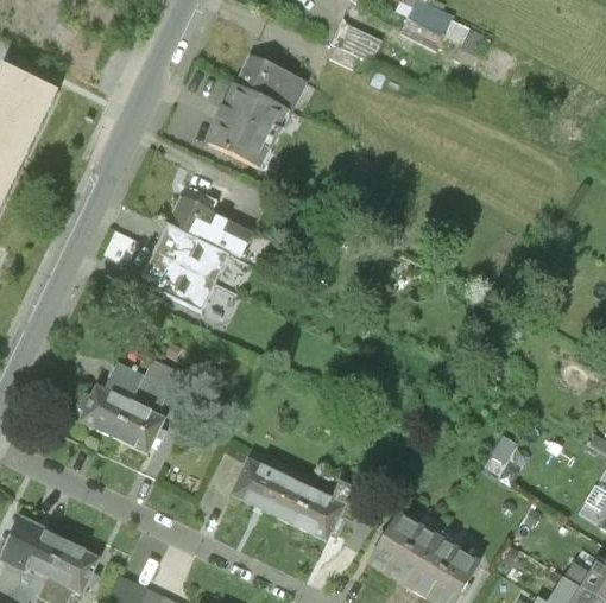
[(405,36),(437,51),(455,13),(427,0),(421,0),(405,36)]
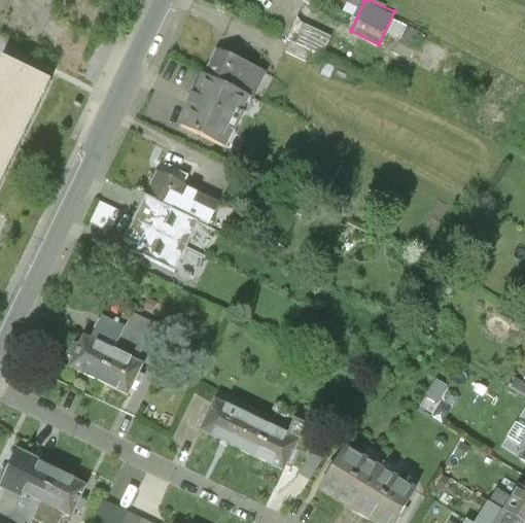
[(293,37),(313,46),(321,51),(330,33),(295,16),(286,34),(293,37)]
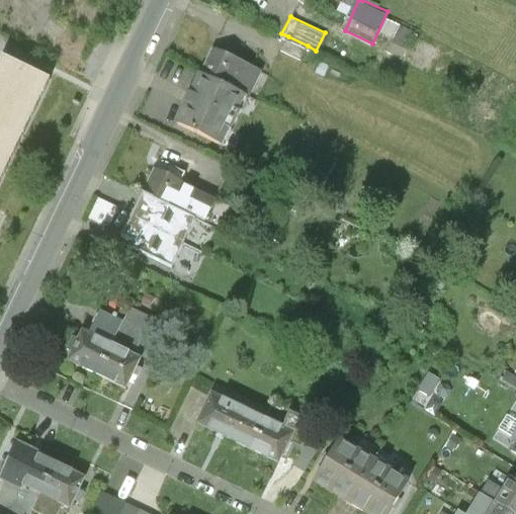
[(415,29),(400,23),(388,51),(402,58),(415,29)]
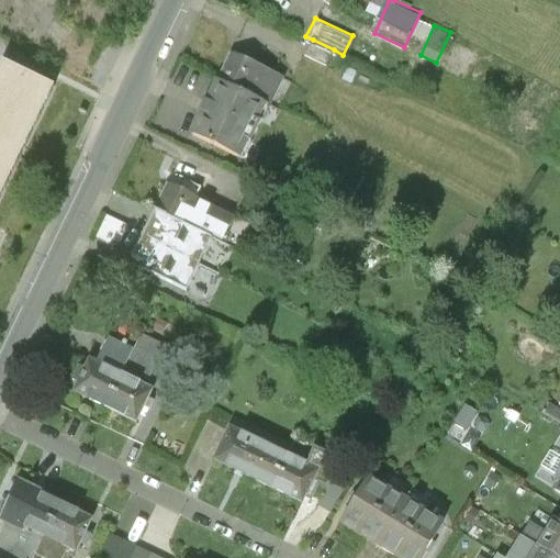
[(313,40),(306,53),(327,63),(334,49),(313,40)]
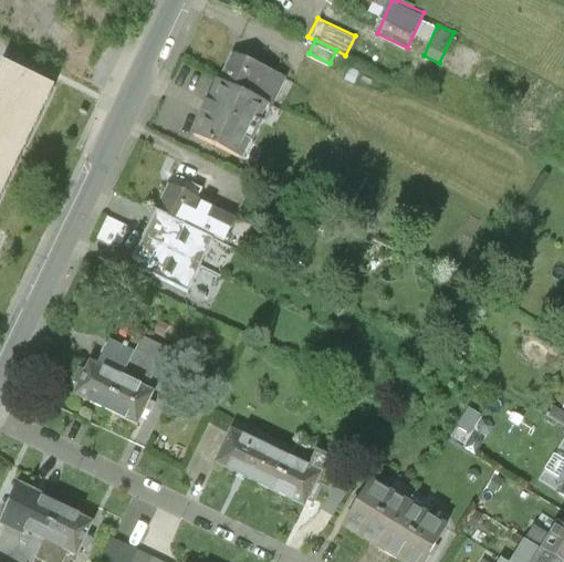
[(232,48),(218,76),(271,103),(285,73),(232,48)]
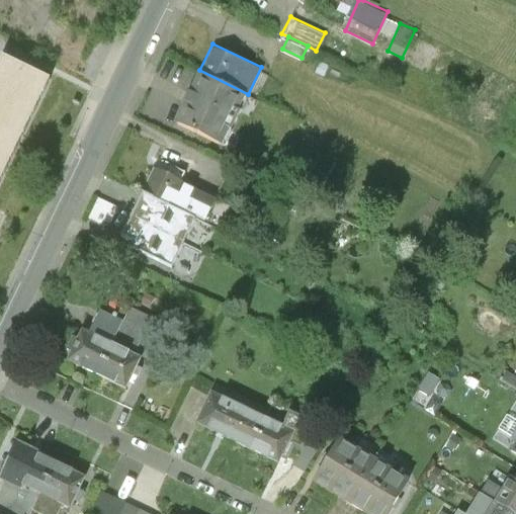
[(0,182),(51,77),(4,55),(0,62),(0,182)]
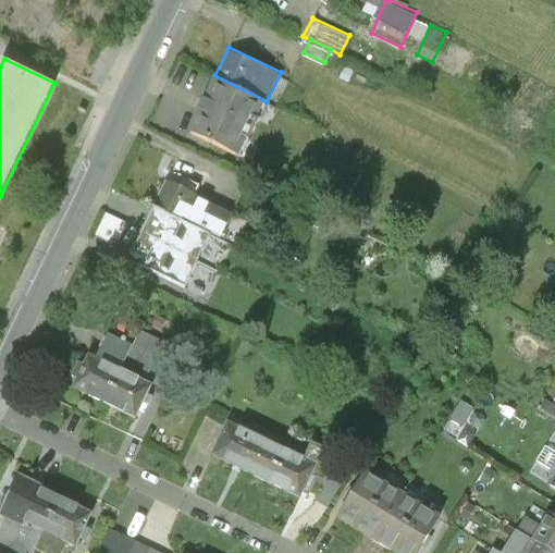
[(214,75),(211,73),(185,126),(241,154),(267,101),(214,75)]
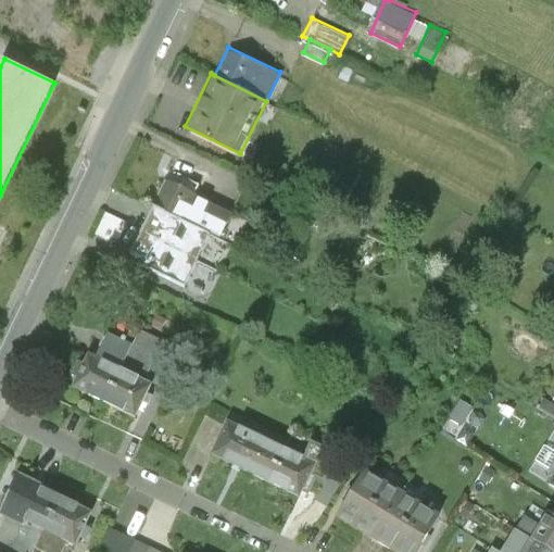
[(164,177),(151,204),(180,218),(219,237),(233,210),(164,177)]
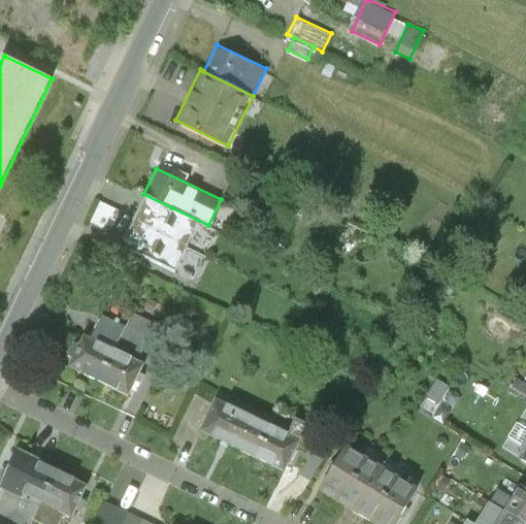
[(143,194),(123,236),(151,250),(171,207),(143,194)]
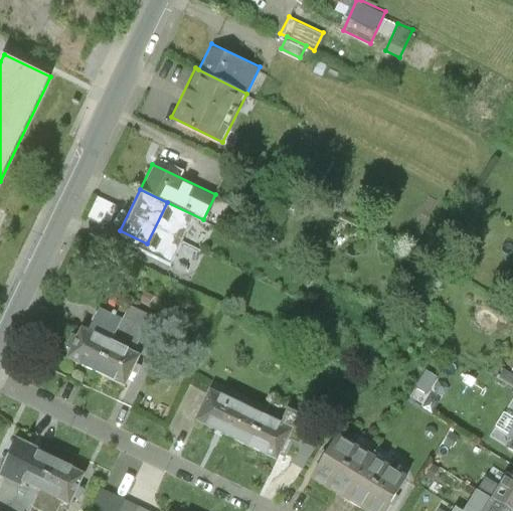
[(206,265),(172,248),(161,271),(196,288),(206,265)]
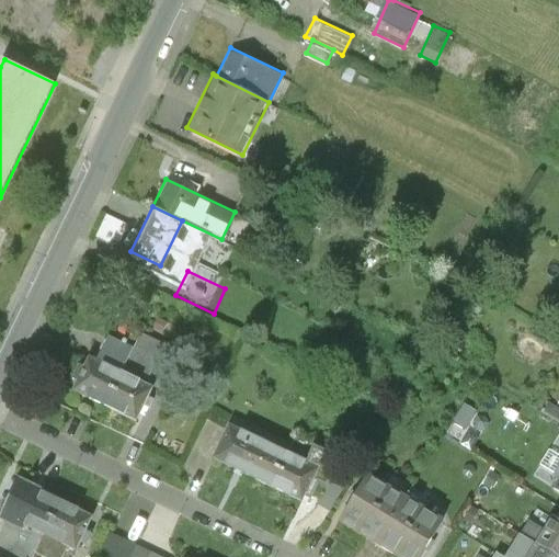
[(141,329),(134,344),(122,370),(146,381),(166,340),(141,329)]
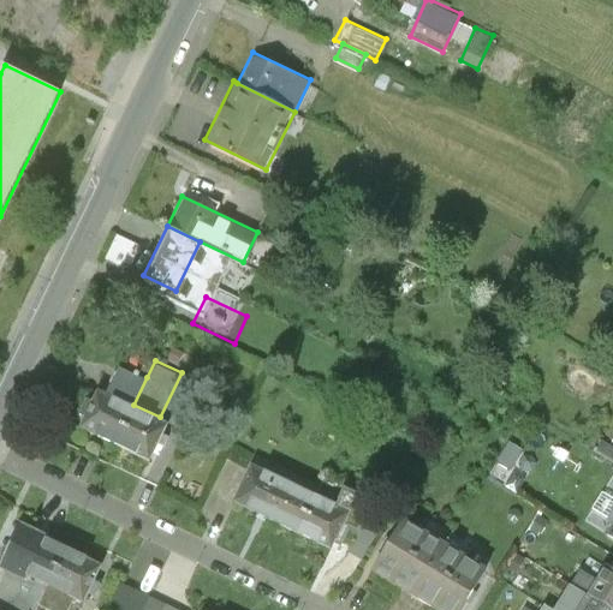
[(117,363),(103,390),(134,405),(147,377),(117,363)]
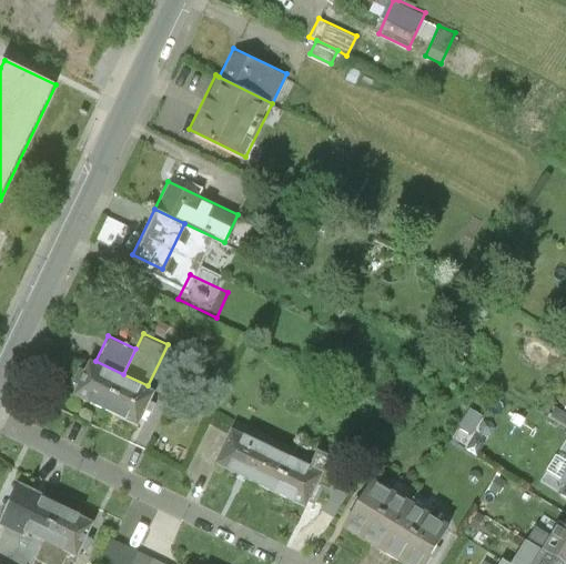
[(95,361),(88,358),(70,393),(105,410),(123,374),(95,361)]
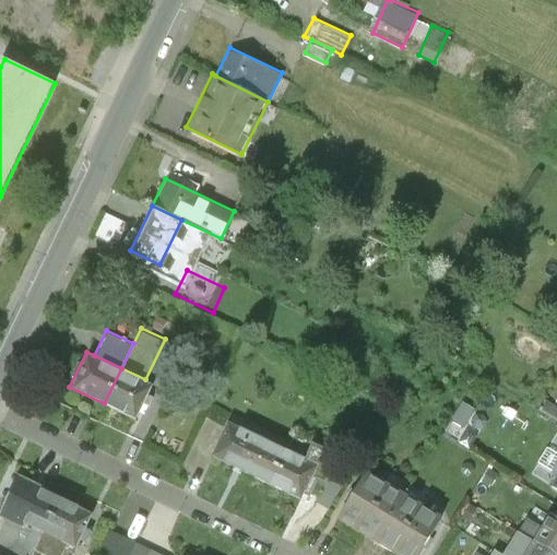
[(145,379),(121,368),(104,403),(132,416),(140,400),(147,403),(153,392),(146,389),(150,381),(145,379)]
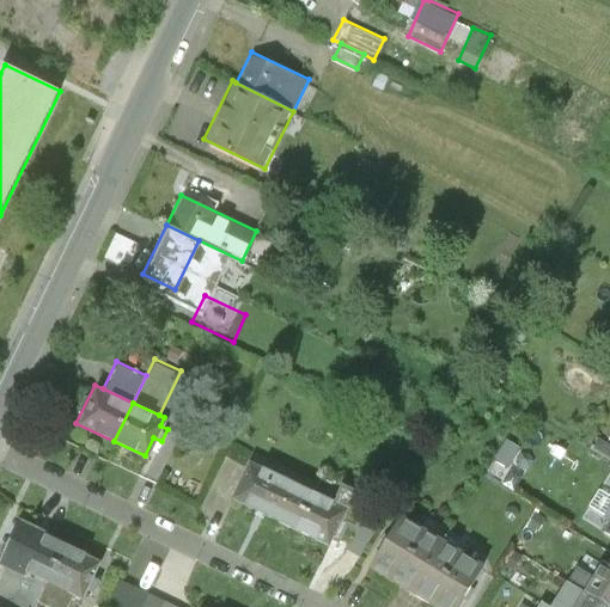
[(609,440),(598,433),(591,443),(609,455),(609,440)]
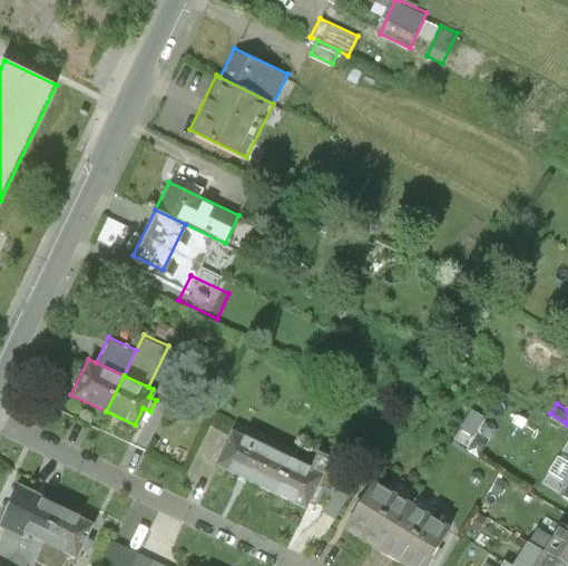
[(214,464),(273,493),(291,458),(231,429),(214,464)]
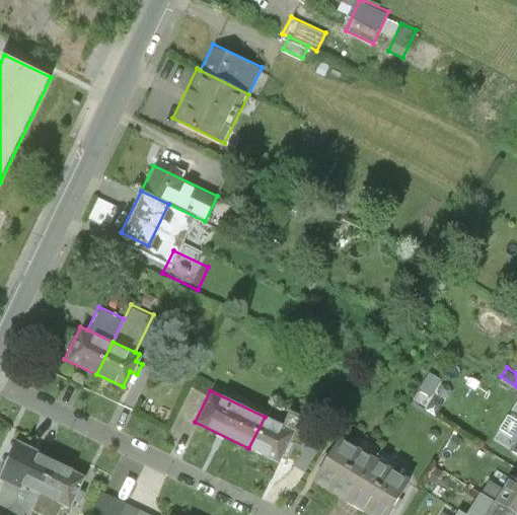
[(265,417),(248,448),(278,462),(280,456),(288,460),(295,446),(301,449),(307,439),(315,422),(288,409),(280,425),(265,417)]
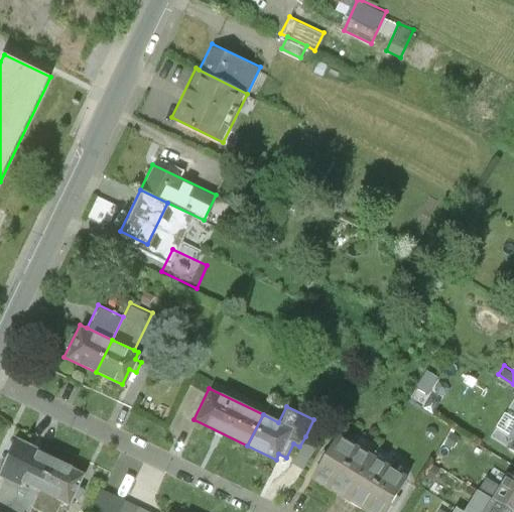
[(307,477),(343,498),(371,454),(336,432),(307,477)]
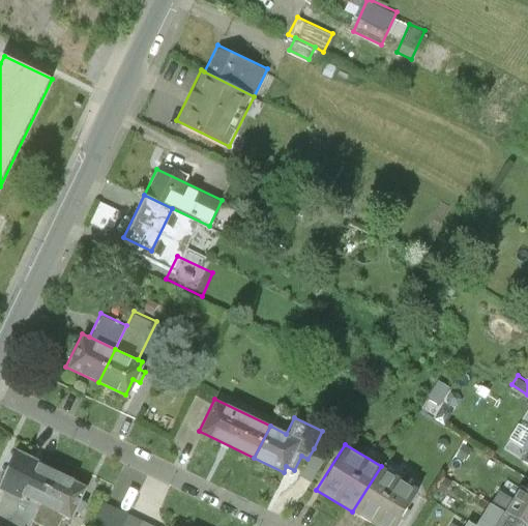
[(33,525),(36,519),(59,469),(46,463),(47,459),(21,447),(3,487),(7,489),(0,504),(0,523),(6,525),(33,525)]
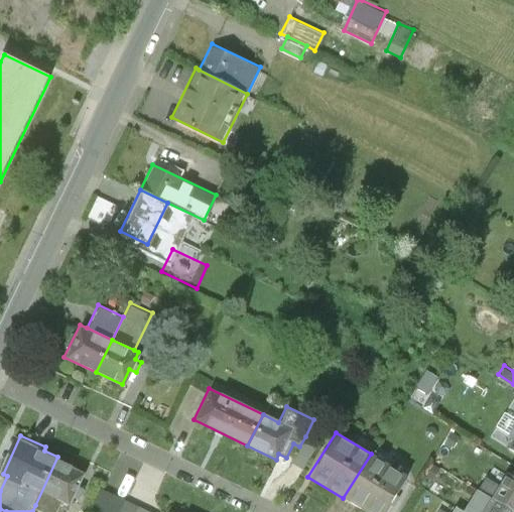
[(299,446),(293,462),(303,467),(317,442),(305,436),(299,446)]
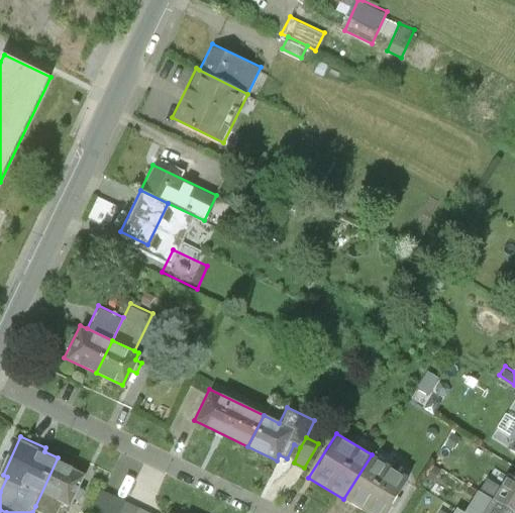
[(385,512),(408,478),(372,454),(343,499),(366,512),(385,512)]
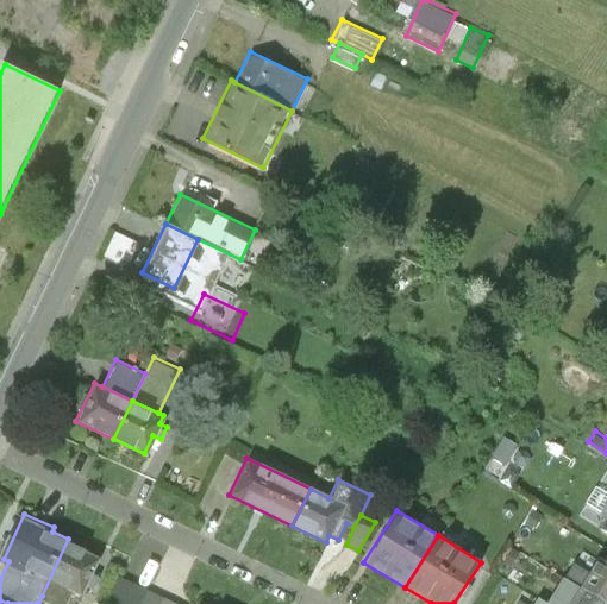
[(88,595),(107,557),(68,539),(42,596),(58,603),(70,603),(77,590),(88,595)]
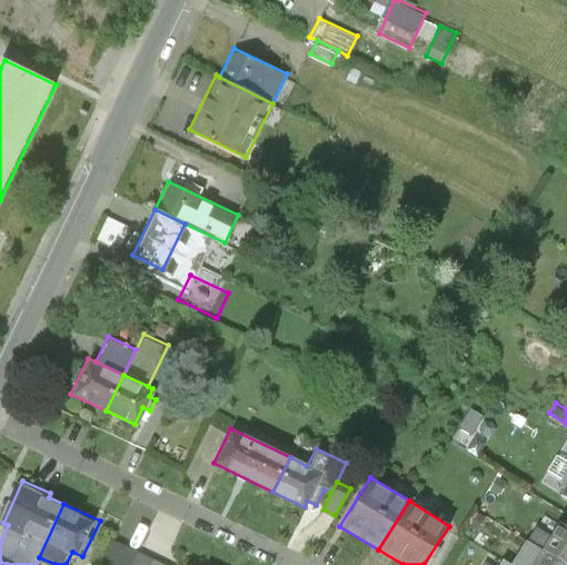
[(487,514),(476,508),(467,522),(478,528),(487,514)]
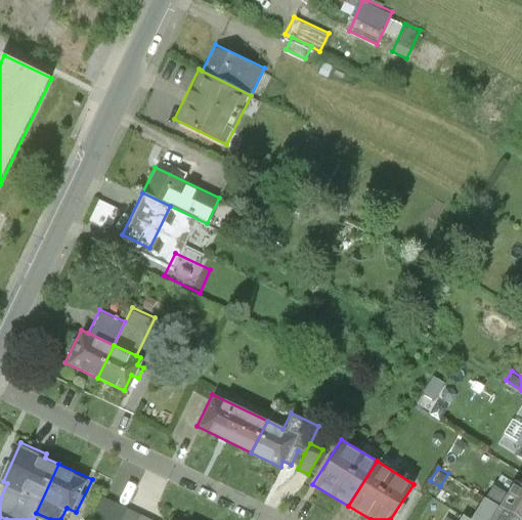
[(497,504),(521,518),(521,485),(514,480),(507,491),(493,483),(485,495),(497,504)]
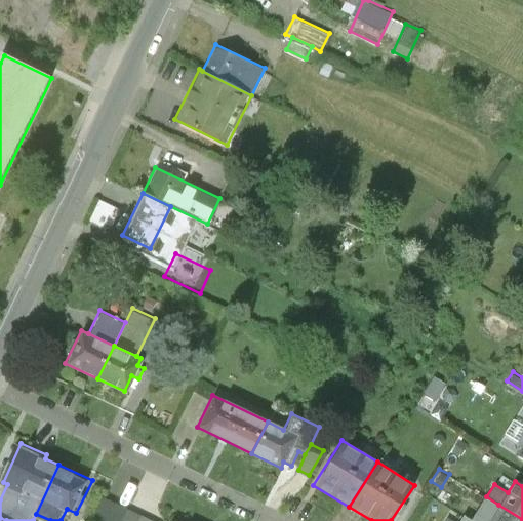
[(123,520),(130,508),(105,495),(92,520),(123,520)]
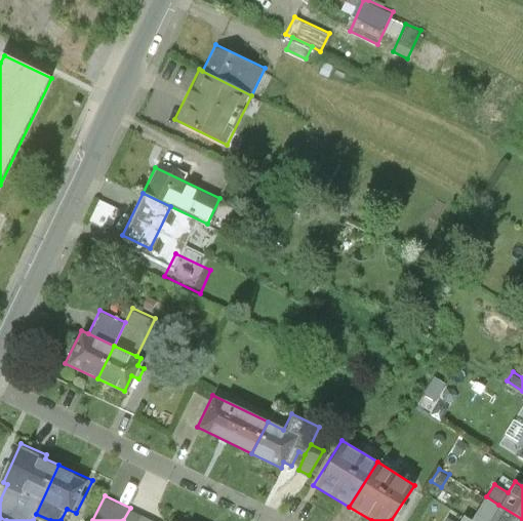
[(488,520),(498,505),(486,496),(472,519),(474,520),(488,520)]
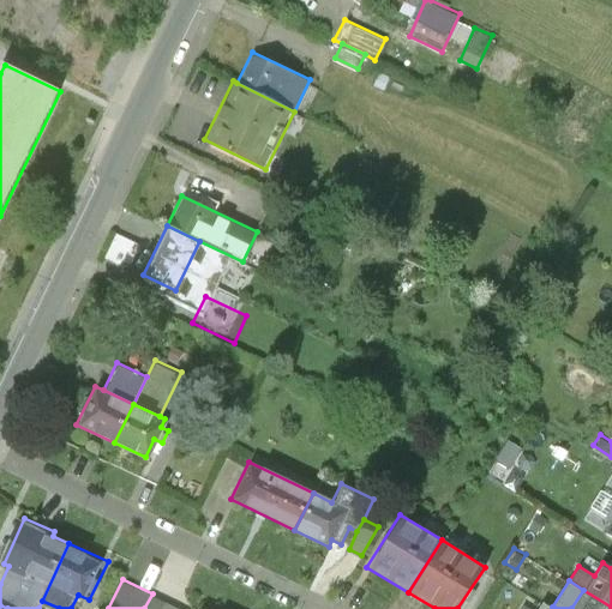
[(571,608),(611,608),(611,607),(583,590),(571,608)]
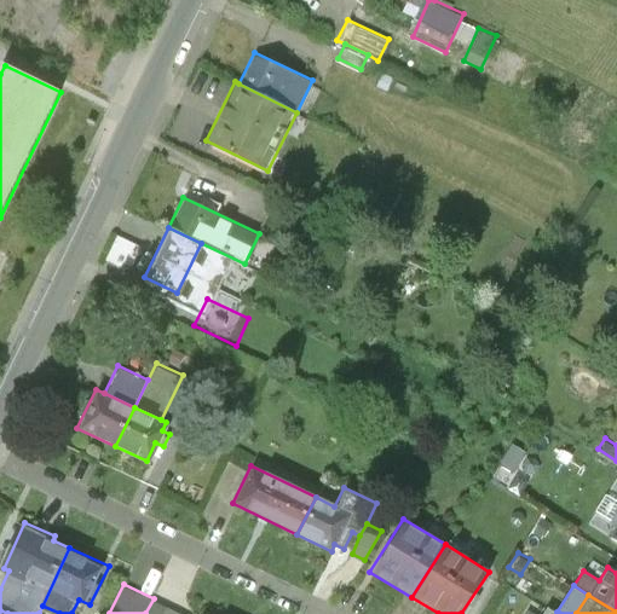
[(186,613),(154,598),(145,613),(186,613)]
